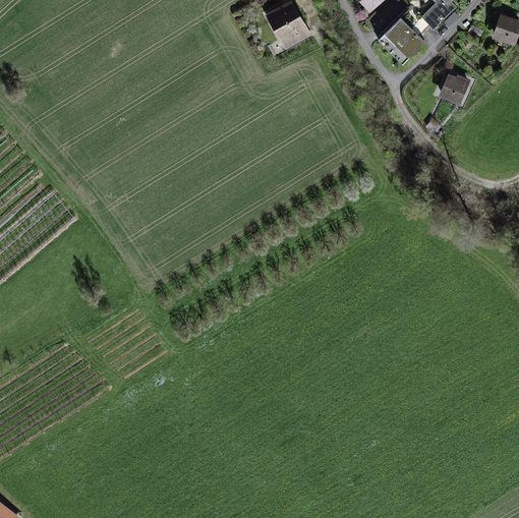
[(291,0),(264,14),(284,50),(310,35),(291,0)]
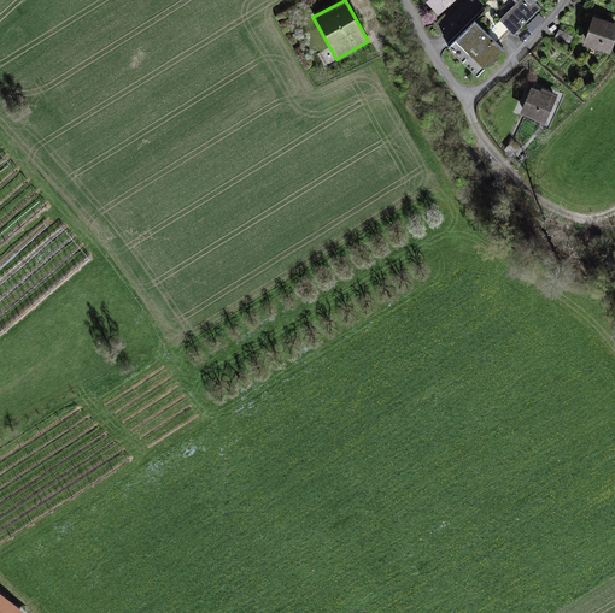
[(422,0),(435,16),(454,0),(422,0)]
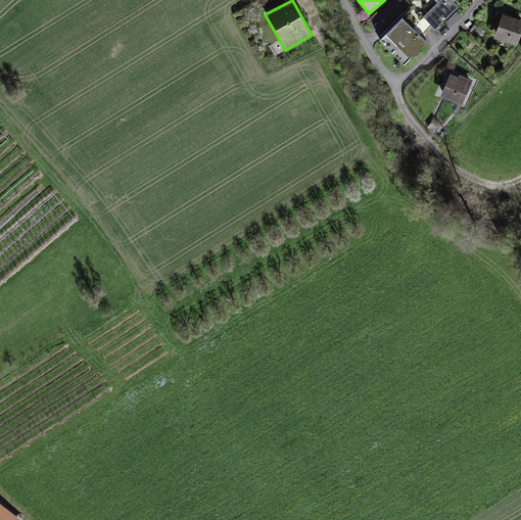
[(441,0),(422,17),(434,30),(458,7),(453,2),(455,0),(441,0)]
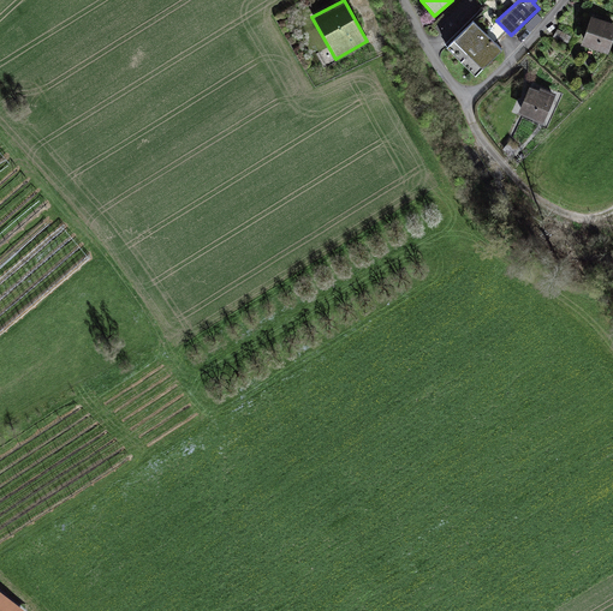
[(612,35),(612,24),(589,17),(581,45),(607,53),(612,35)]
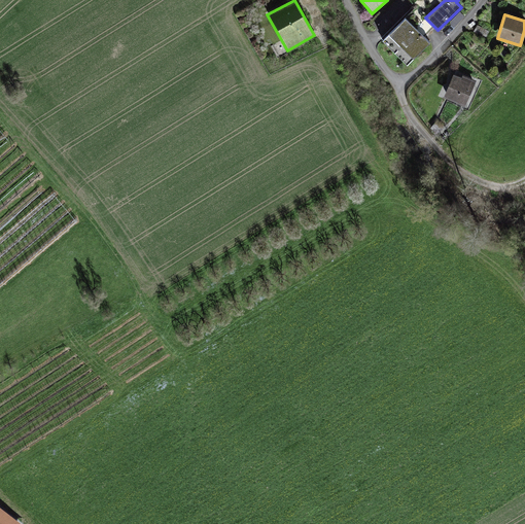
[(387,36),(382,40),(406,65),(428,43),(405,19),(387,36)]
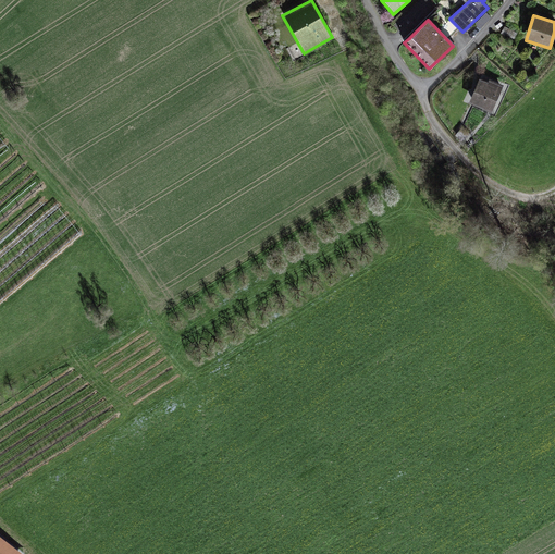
[(503,86),(478,77),(468,102),(493,112),(503,86)]
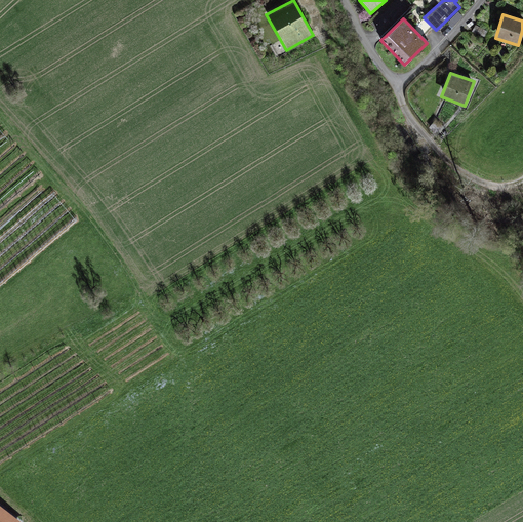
[(0,521),(24,521),(25,521),(0,503),(0,521)]
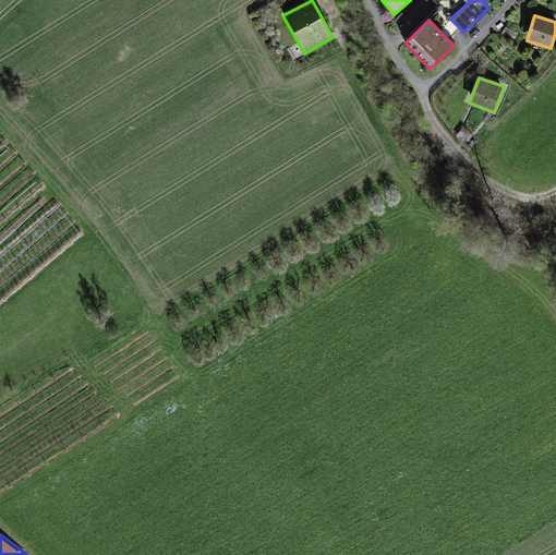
All buildings are outlined.
